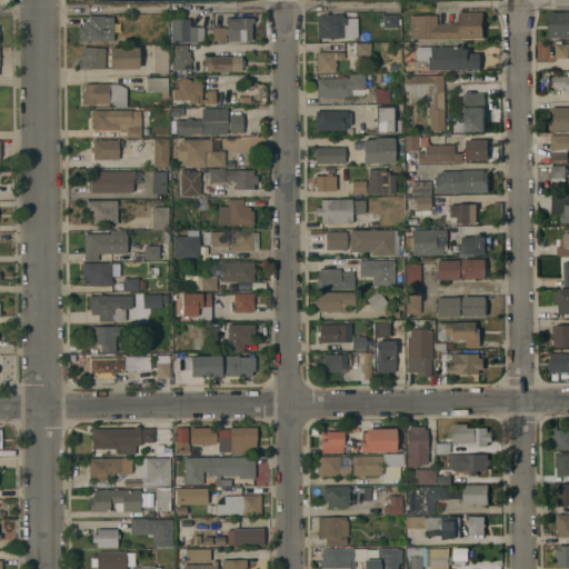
[(436,15),(436,25),(459,25),(459,13),(482,12),(483,39),(435,40),(435,39),(410,39),(409,15),(436,15)]
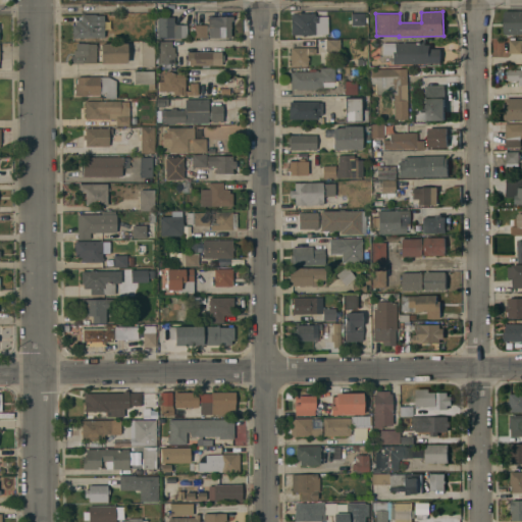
[(521,34),(505,35),(504,11),(521,11),(521,34)]
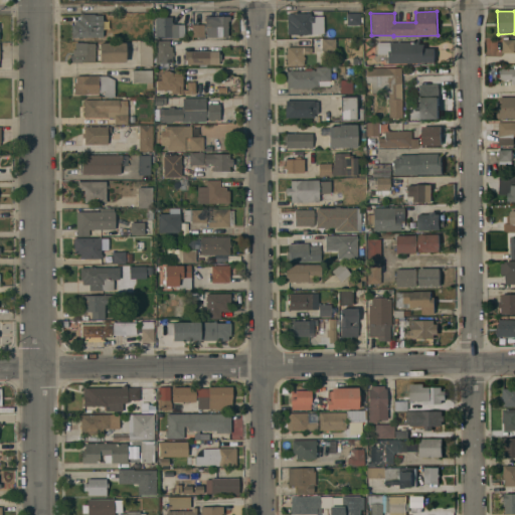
[(287,13),(311,13),(311,15),(314,15),(314,22),(311,22),(311,34),(287,34),(287,13)]
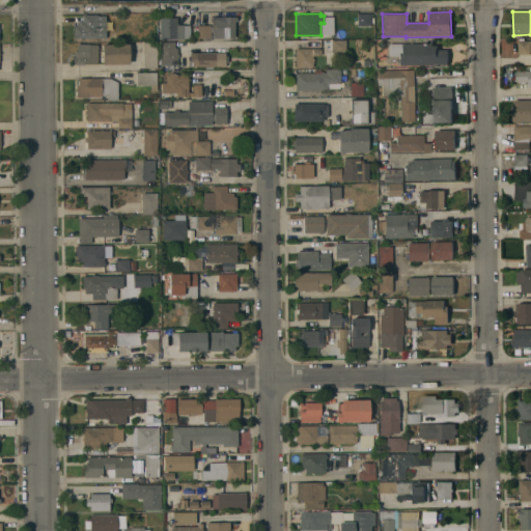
[(370,14),(371,26),(358,26),(357,14),(370,14)]
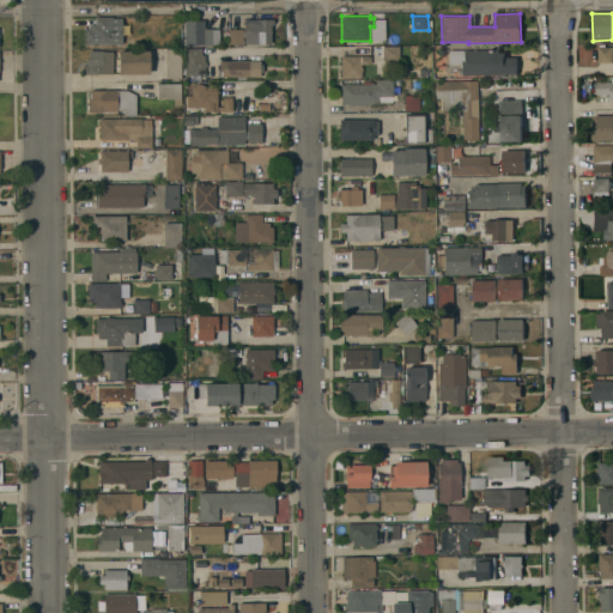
[(111,17),(113,44),(85,44),(84,30),(90,30),(90,29),(87,29),(87,24),(90,24),(96,24),(96,17),(111,17)]
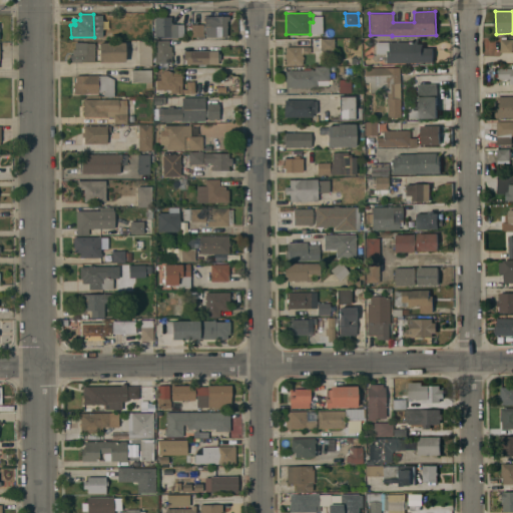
[(204,16),(228,16),(228,21),(226,21),(226,36),(204,36),(204,16)]
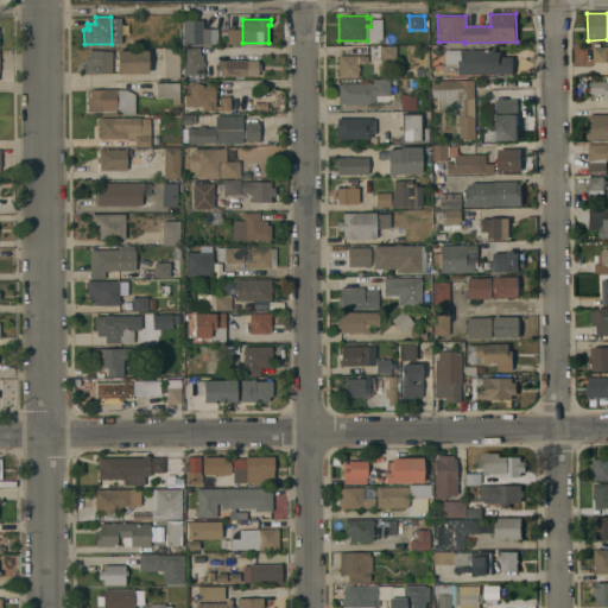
[(183,20),(202,20),(202,29),(209,29),(217,29),(217,44),(183,44),(183,20)]
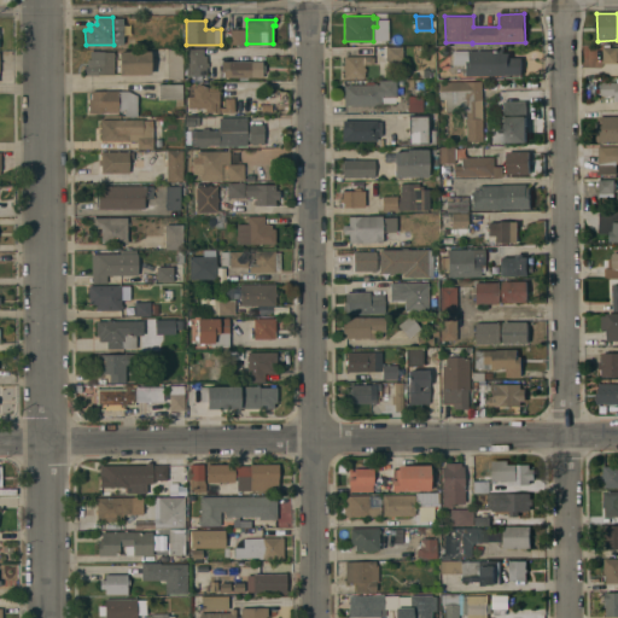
[(229,29),(245,29),(245,45),(244,45),(244,47),(238,47),(238,45),(229,45),(229,29)]
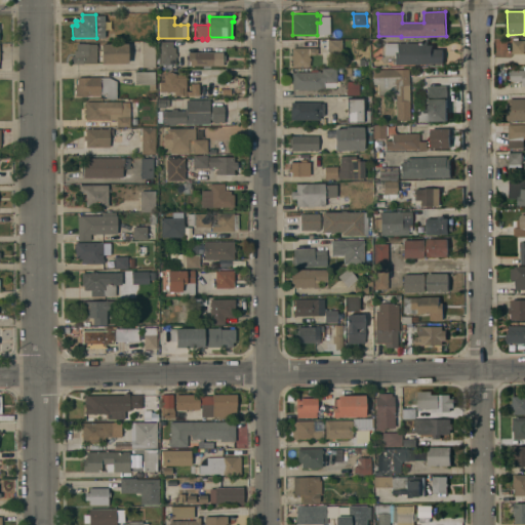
[(524,37),(524,41),(524,54),(513,54),(513,41),(514,41),(514,37),(524,37)]
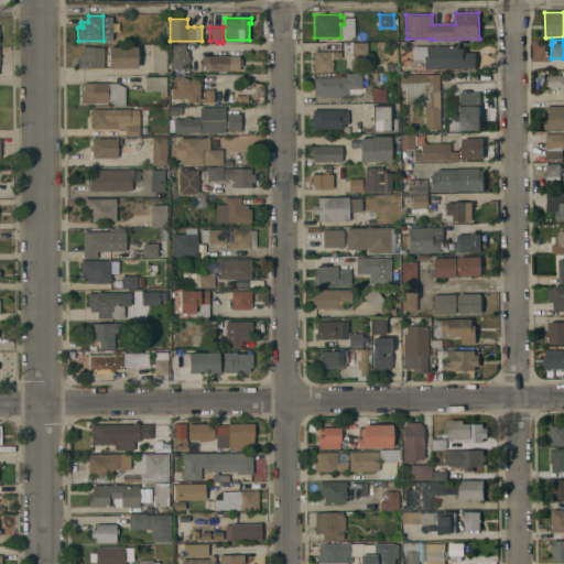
[(367,56),(351,56),(351,42),(367,42),(367,56)]
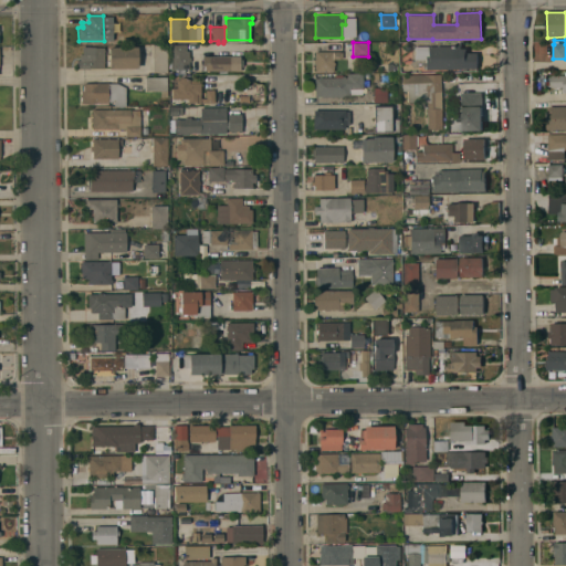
[(186,44),(186,51),(188,51),(189,58),(190,58),(190,62),(189,62),(189,69),(170,70),(170,59),(169,59),(169,55),(170,55),(170,52),(169,52),(169,50),(170,50),(170,45),(186,44)]
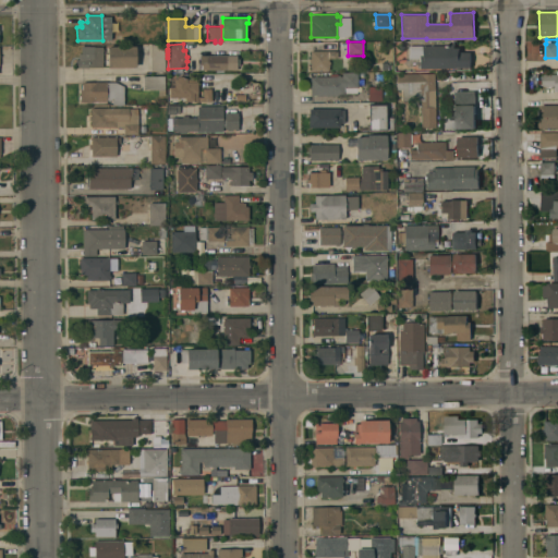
[(150,45),(165,45),(165,72),(150,72),(150,45)]
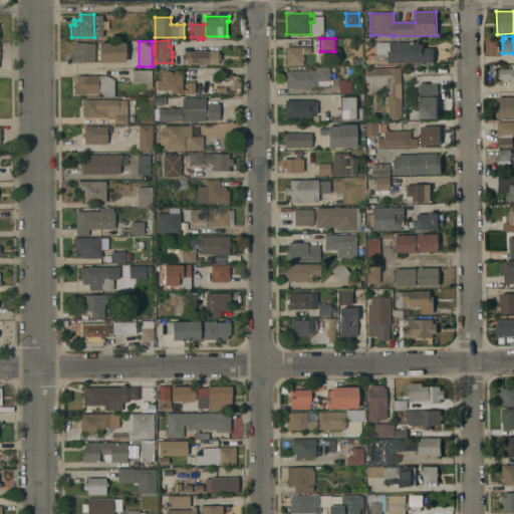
[(419,41),(419,44),(424,44),(424,48),(434,48),(434,62),(387,63),(387,53),(376,53),(376,42),(419,41)]
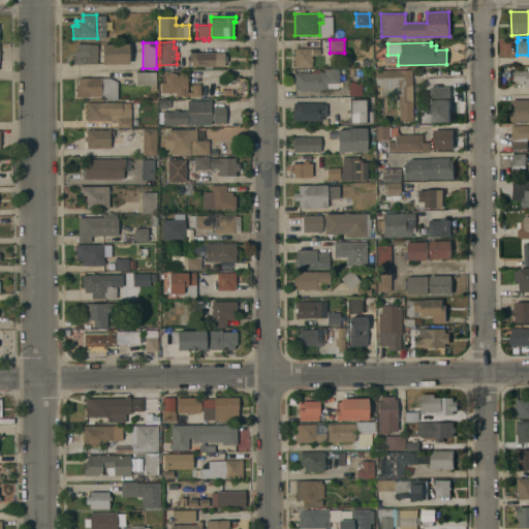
[(97,44),(96,65),(71,64),(71,62),(69,62),(69,59),(70,59),(70,57),(73,57),(74,51),(76,51),(76,43),(97,44)]
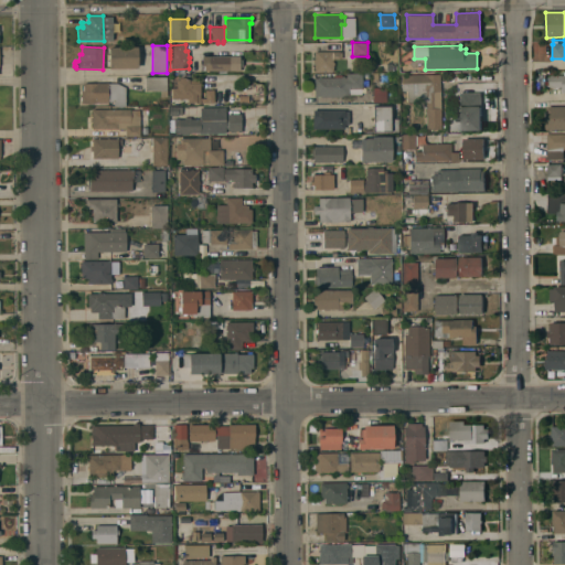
[(137,46),(137,67),(108,68),(108,46),(137,46)]
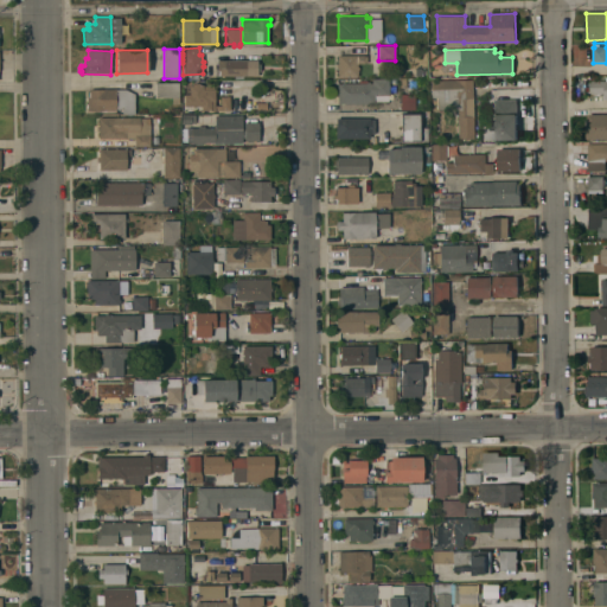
[(366,55),(366,63),(357,64),(357,66),(359,66),(359,70),(358,70),(358,77),(338,77),(338,68),(336,68),(336,64),(338,64),(338,56),(366,55)]
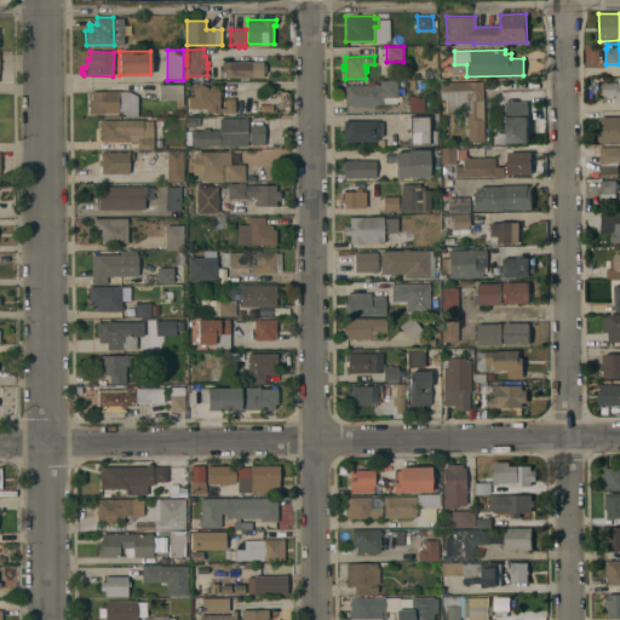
[(263,61),(263,65),(267,65),(267,73),(263,73),(263,78),(248,78),(248,81),(239,81),(239,78),(224,78),(224,73),(222,73),(222,61),(263,61)]
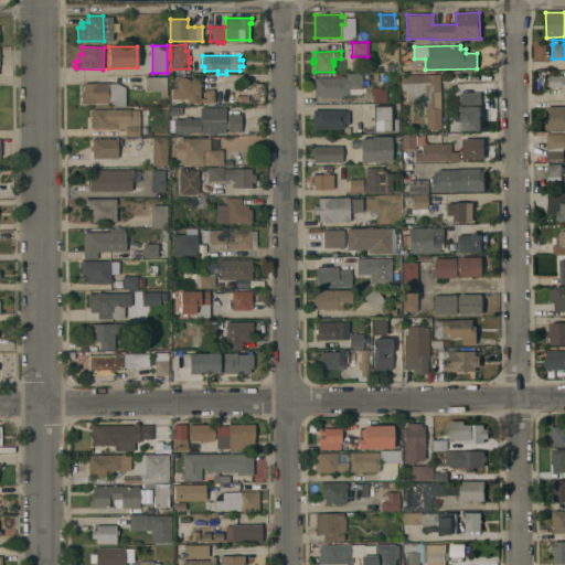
[(313,77),(318,77),(318,76),(320,76),(320,77),(333,77),(333,74),(342,74),(342,76),(343,76),(343,77),(345,77),(345,73),(362,73),(362,88),(361,88),(361,95),(349,95),(349,96),(341,96),(341,97),(320,97),(320,96),(313,96),(313,77)]
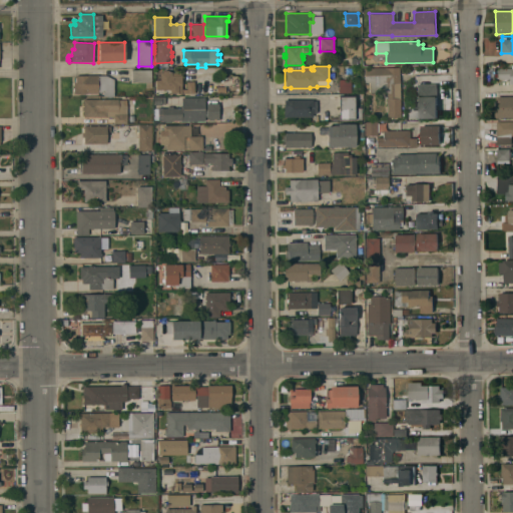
[(400,67),(401,79),(400,79),(400,98),(405,98),(405,117),(387,117),(386,92),(364,93),(364,68),(400,67)]
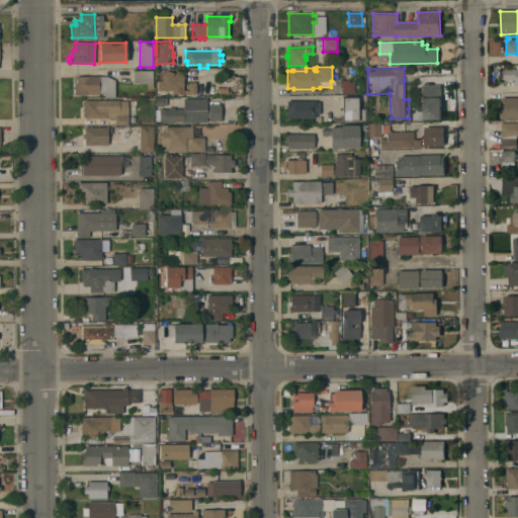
[(173,72),(173,76),(174,76),(174,73),(175,73),(175,69),(184,69),(184,82),(196,82),(205,82),(205,81),(220,81),(221,88),(220,88),(220,94),(205,94),(180,95),(180,94),(172,94),(172,90),(168,90),(168,95),(163,95),(163,90),(157,91),(157,81),(162,81),(161,73),(163,73),(165,71),(170,71),(171,73),(173,72)]
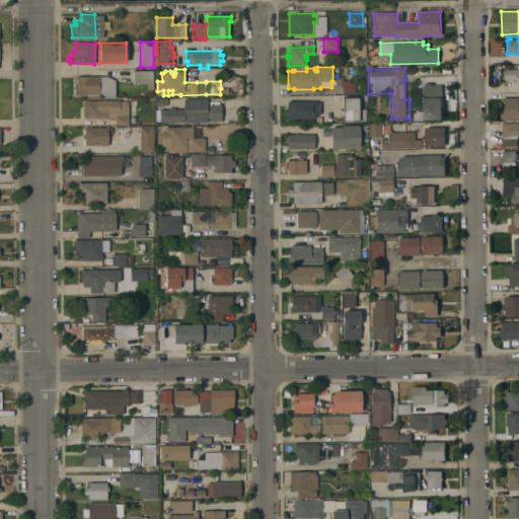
[(518,85),(517,85),(517,81),(506,81),(506,79),(505,79),(505,71),(506,71),(506,69),(518,69),(518,85)]
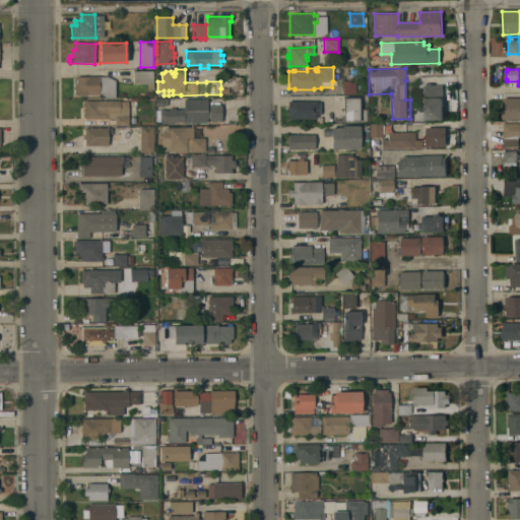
[(152,71),(153,83),(133,83),(133,71),(152,71)]
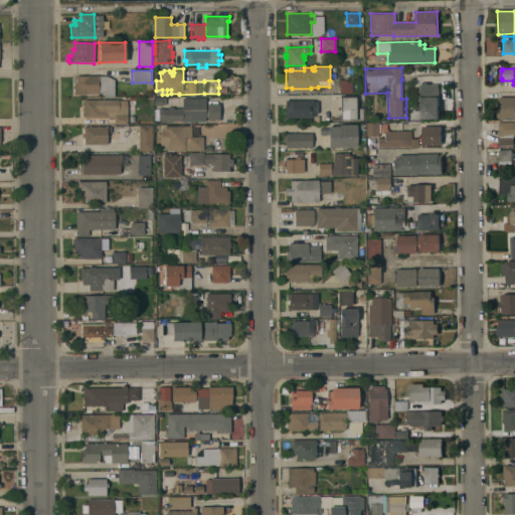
[(115,97),(104,97),(104,93),(99,93),(99,94),(73,94),(73,83),(75,83),(75,76),(89,75),(98,75),(106,75),(114,79),(115,97)]
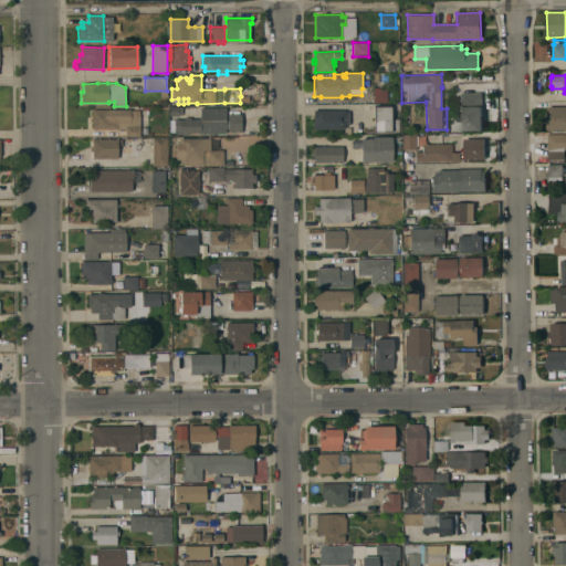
[(387,87),(387,103),(373,103),(374,87),(387,87)]
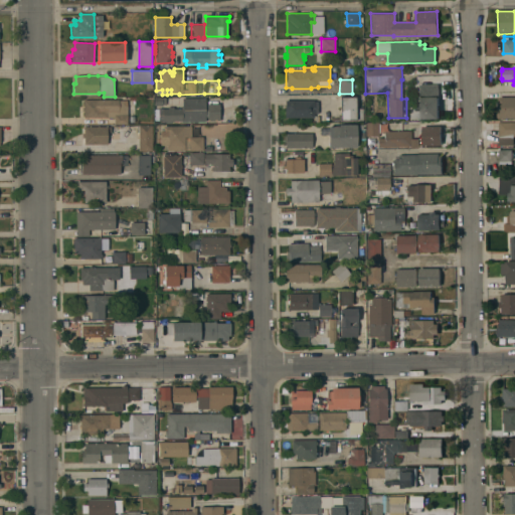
[(439,84),(439,119),(418,119),(418,86),(439,84)]
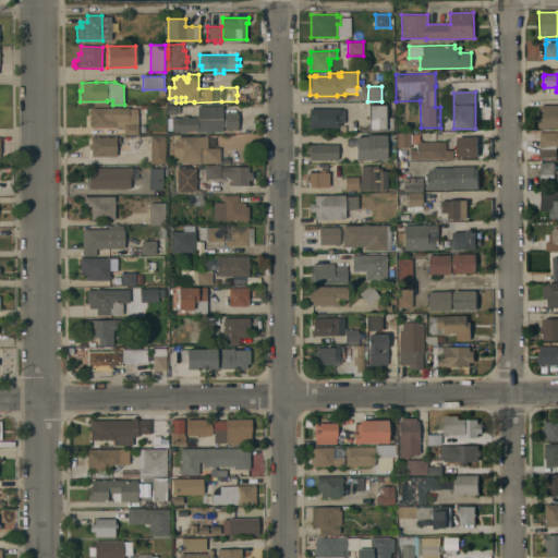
[(368,105),(370,105),(385,105),(385,129),(386,130),(368,130),(368,105)]
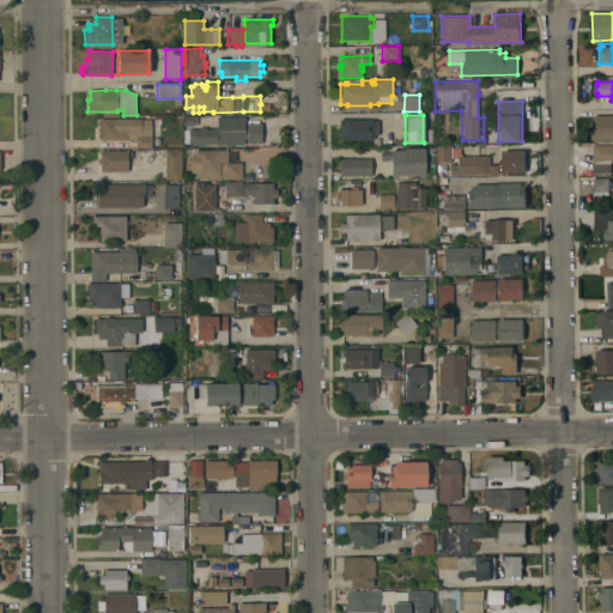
[(612,115),(612,141),(592,141),(592,131),(593,131),(593,115),(612,115)]
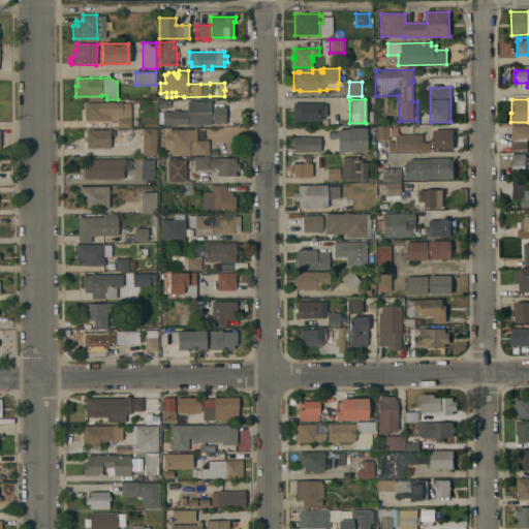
[(225,106),(225,124),(213,124),(213,120),(211,120),(211,125),(203,125),(203,126),(198,126),(198,125),(187,125),(187,124),(176,124),(176,126),(167,126),(167,124),(162,124),(162,112),(173,112),(173,110),(178,110),(178,112),(186,112),(186,109),(187,109),(187,100),(211,100),(211,113),(213,113),(213,106),(225,106)]
